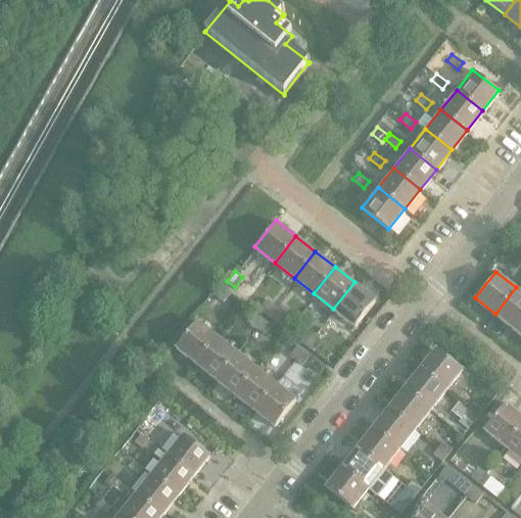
[(223,301),(231,291),(218,281),(209,291),(223,301)]
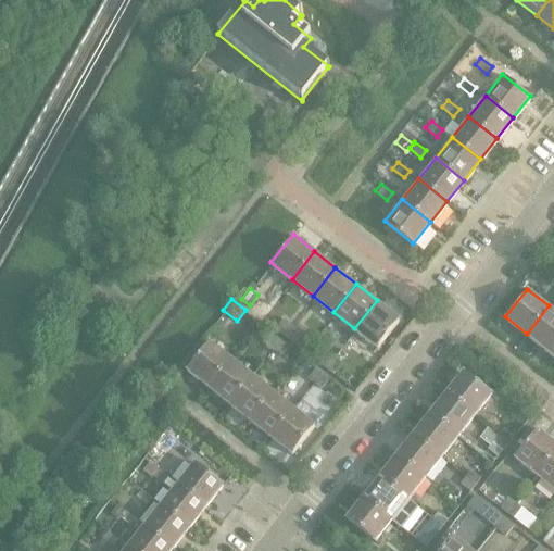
[(399,317),(377,300),(354,328),(376,346),(399,317)]
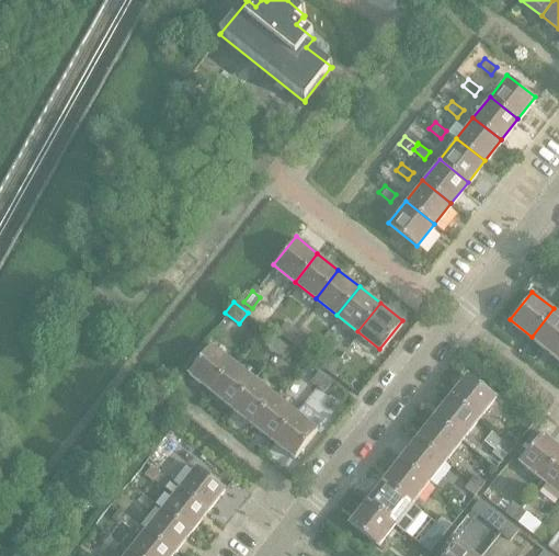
[(558,313),(554,308),(532,337),(552,353),(558,344),(558,313)]
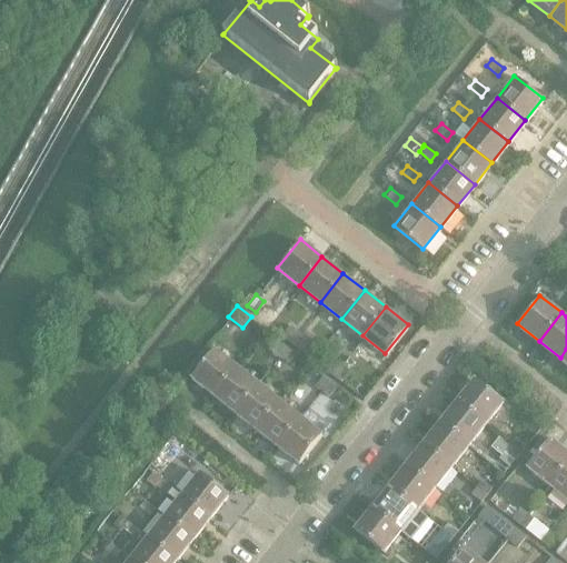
[(291,340),(299,330),(291,323),(282,333),(291,340)]
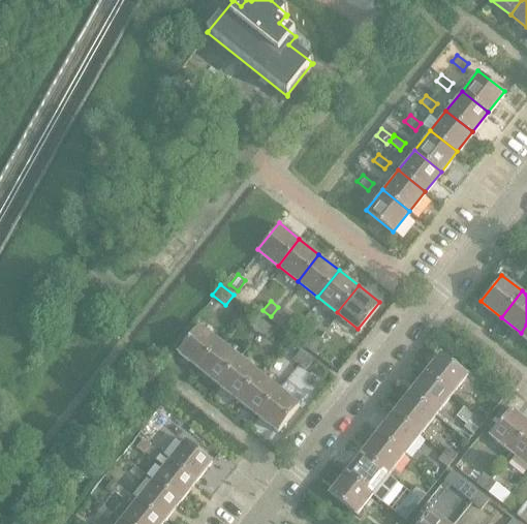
[(285,312),(278,307),(271,316),(277,321),(285,312)]
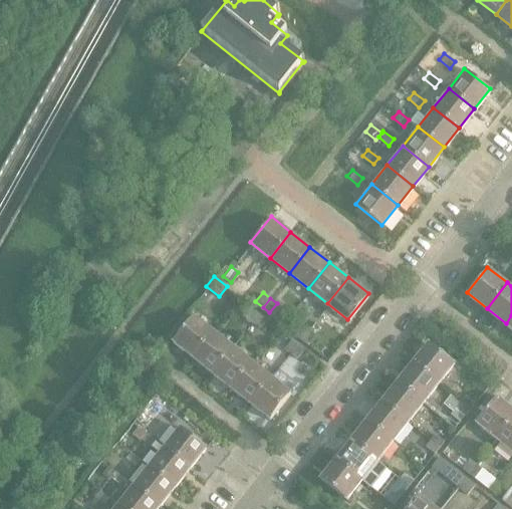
[(251,321),(259,311),(252,306),(244,316),(251,321)]
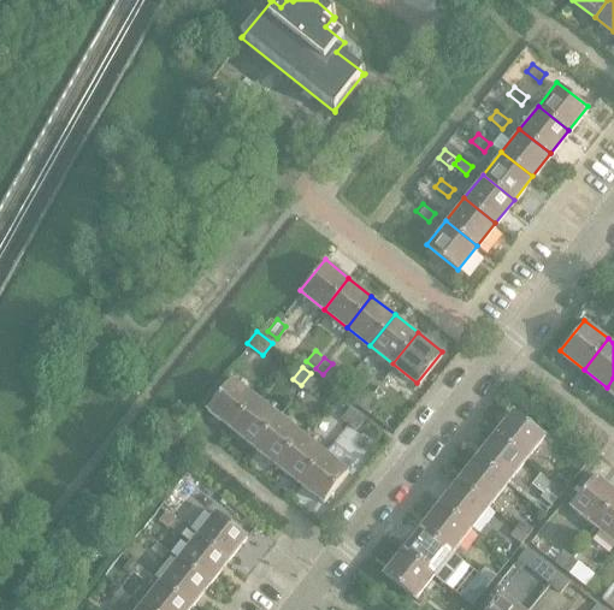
[(308,391),(318,380),(311,373),(301,385),(308,391)]
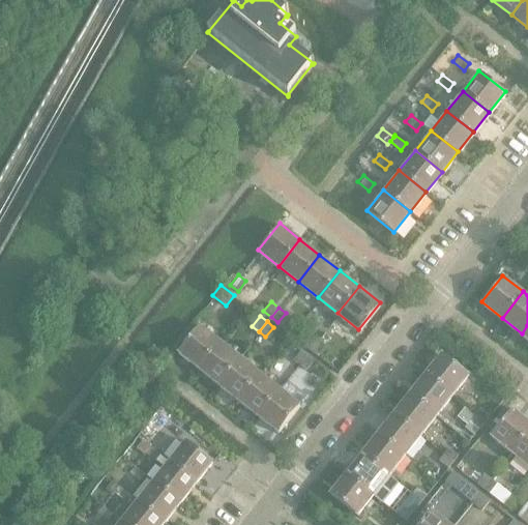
[(199,324),(177,351),(198,367),(218,340),(199,324)]
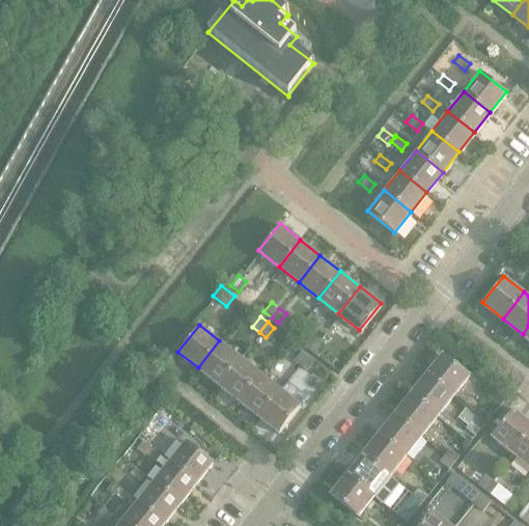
[(310,349),(318,339),(311,334),(303,343),(310,349)]
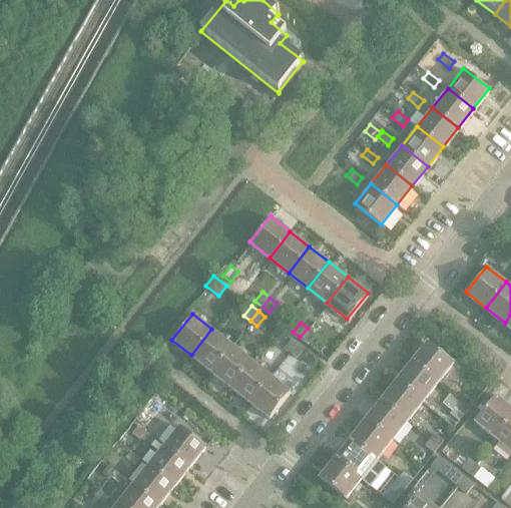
[(314,333),(308,328),(300,337),(306,342),(314,333)]
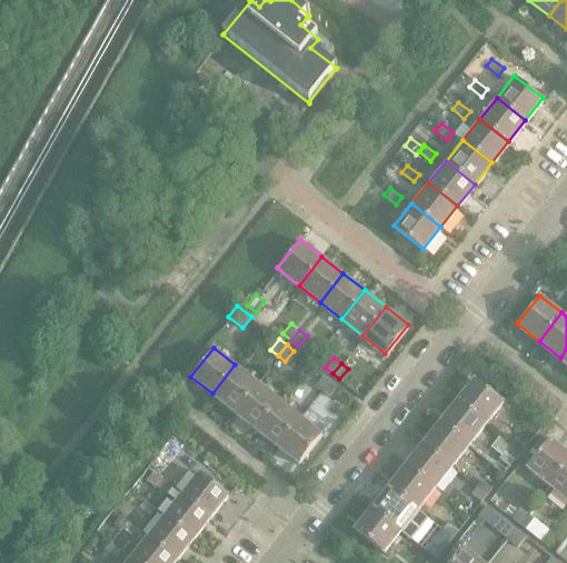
[(235,364),(212,393),(234,410),(257,382),(235,364)]
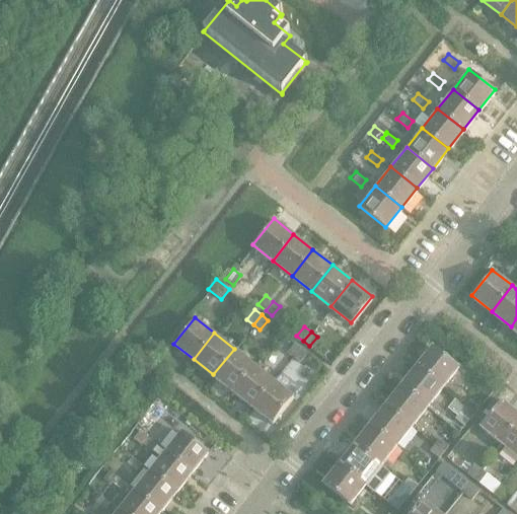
[(292,356),(300,345),(293,340),(285,351),(292,356)]
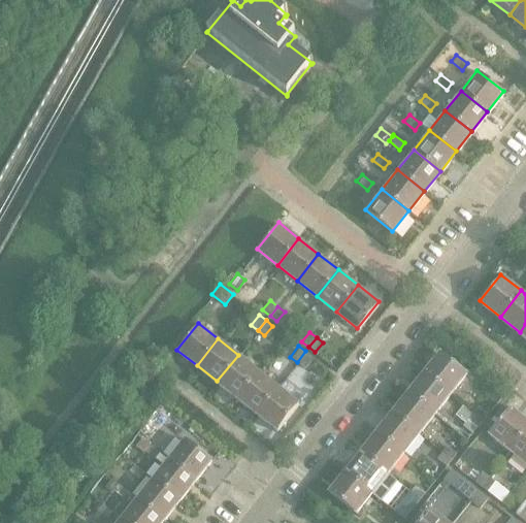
[(303,367),(311,356),(305,351),(297,362),(303,367)]
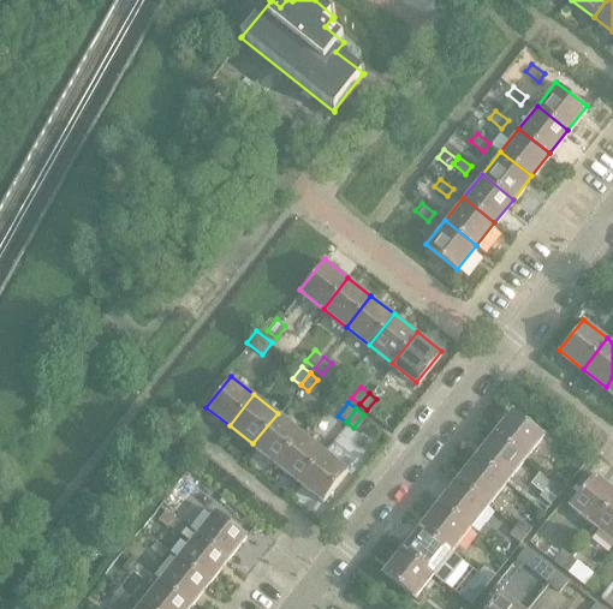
[(512,409),(493,431),(524,457),(543,433),(512,409)]
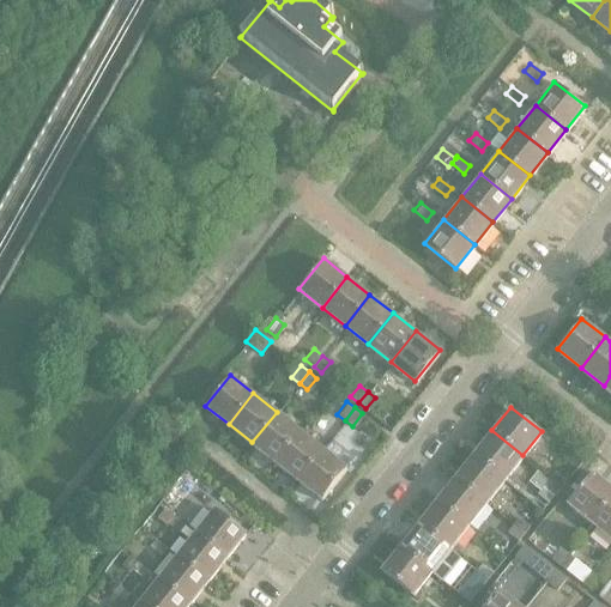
[(277,412),(252,442),(274,461),(300,430),(277,412)]
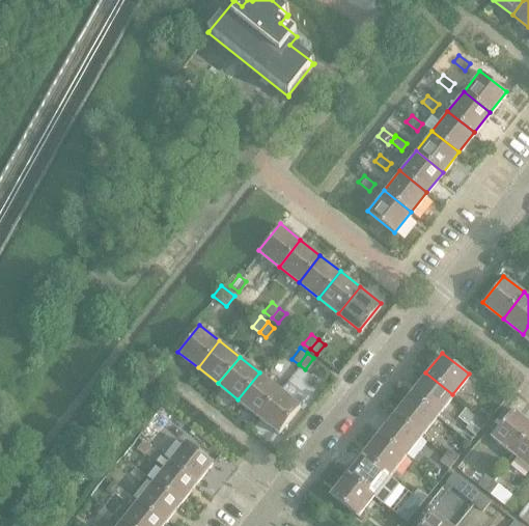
[(259,372),(238,399),(257,415),(279,388),(259,372)]
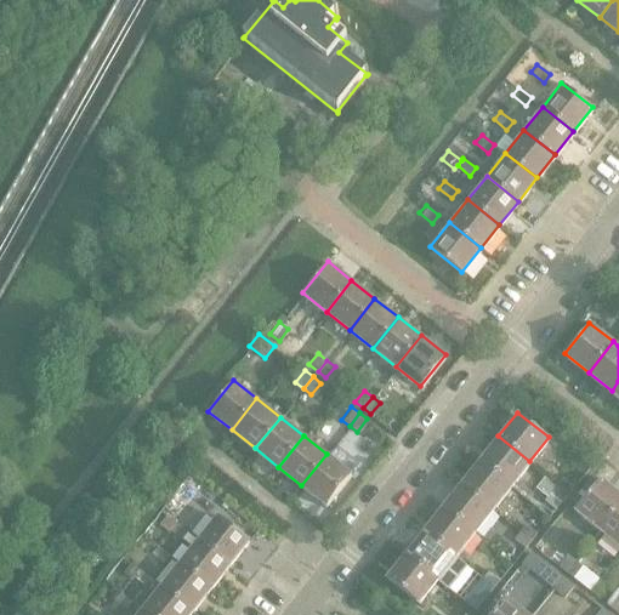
[(498,436),(480,459),(511,484),(529,461),(498,436)]
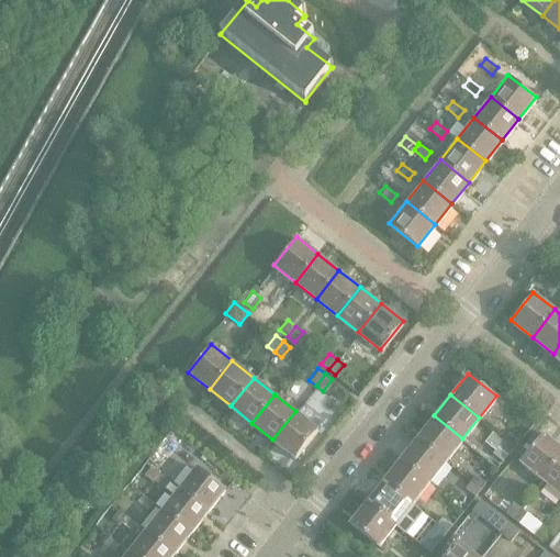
[(295,411),(272,439),(294,457),(317,429),(295,411)]
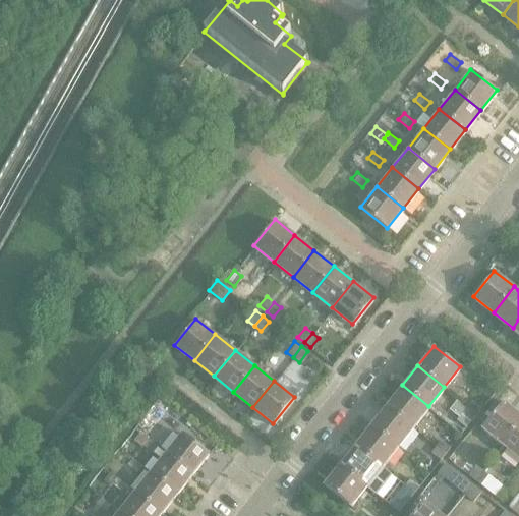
[(402,385),(387,405),(413,425),(428,406),(402,385)]
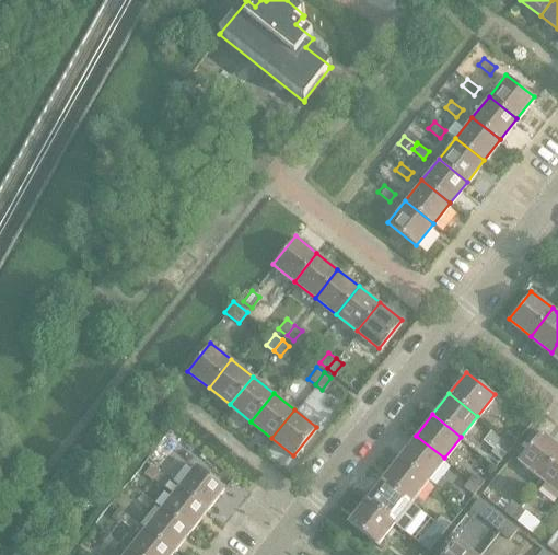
[(506,427),(500,434),(511,442),(516,436),(506,427)]
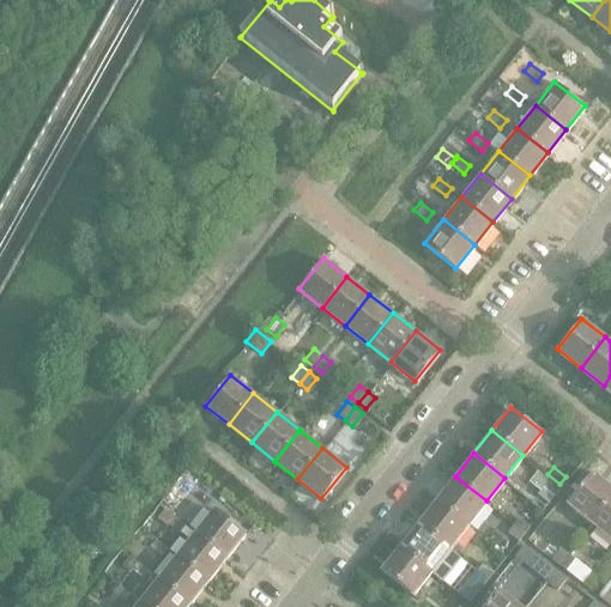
[(567,502),(591,521),(610,495),(610,486),(592,472),(567,502)]
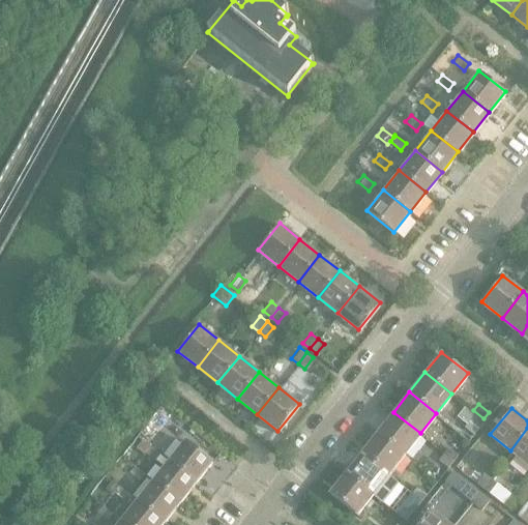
[(484,418),(473,410),(467,417),(477,426),(484,418)]
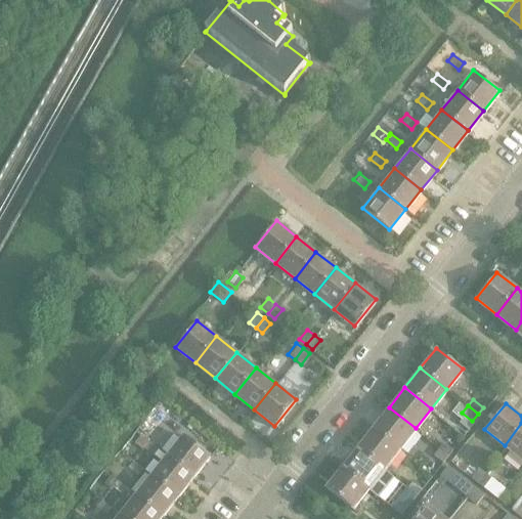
[(389,407),(373,427),(399,447),(416,428),(389,407)]
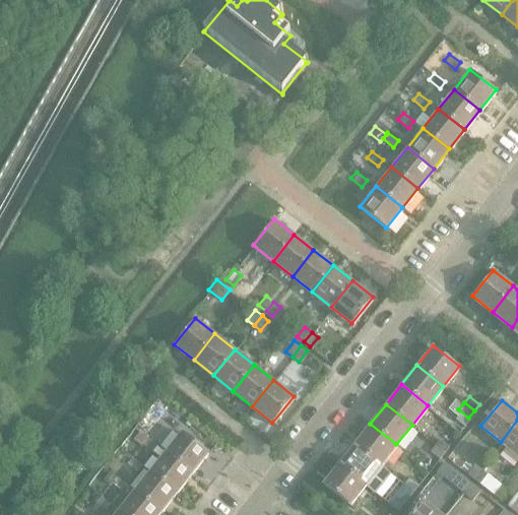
[(163,414),(156,423),(167,431),(173,423),(163,414)]
